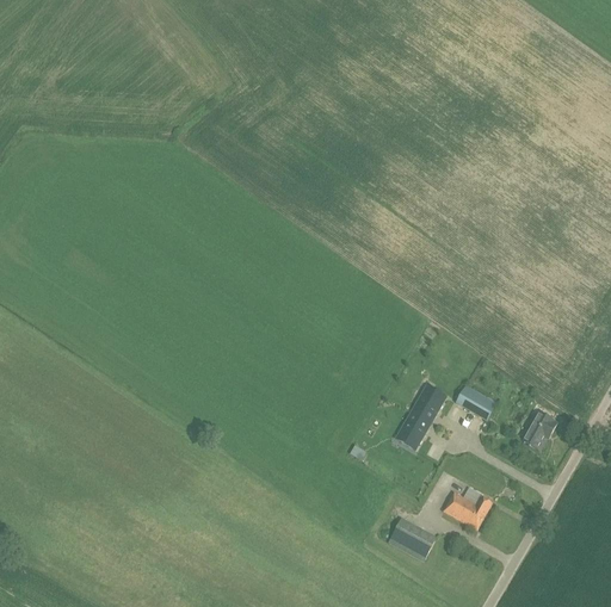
[(424,391),(412,412),(431,422),(446,395),(427,384),(424,391)]
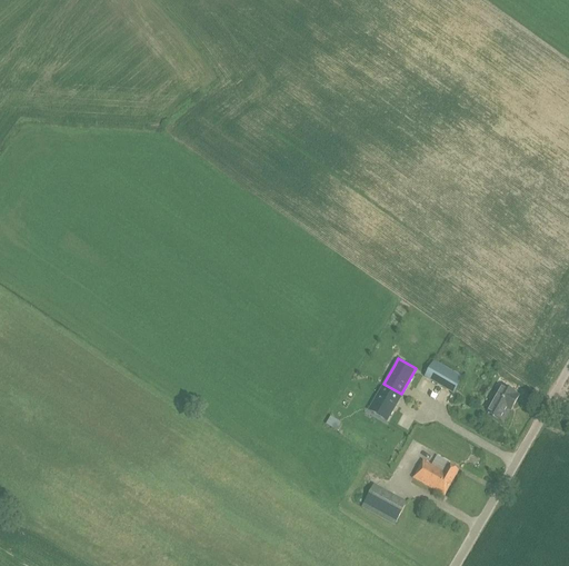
[(435,358),(425,374),(453,391),(463,376),(435,358)]
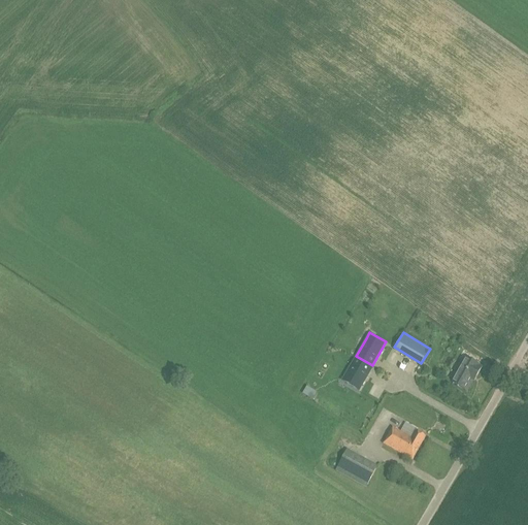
[(451,380),(465,388),(474,372),(475,373),(481,364),(473,360),(476,355),(466,349),(460,360),(462,361),(451,380)]
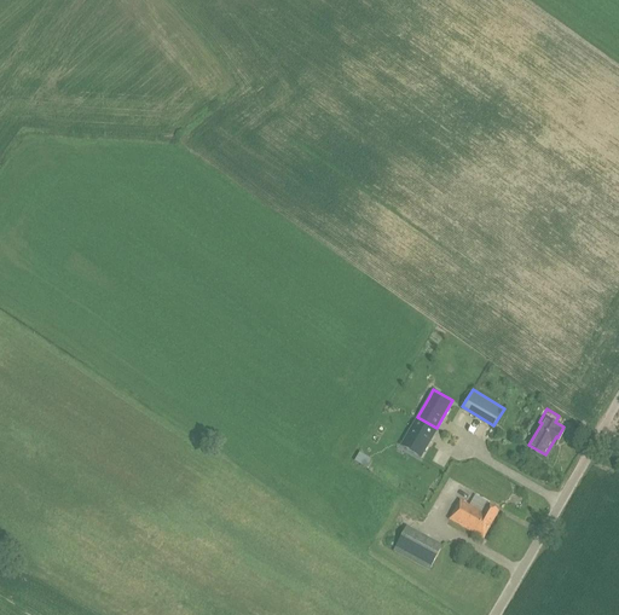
[(437,428),(417,417),(401,444),(408,446),(421,454),(432,435),(437,428)]
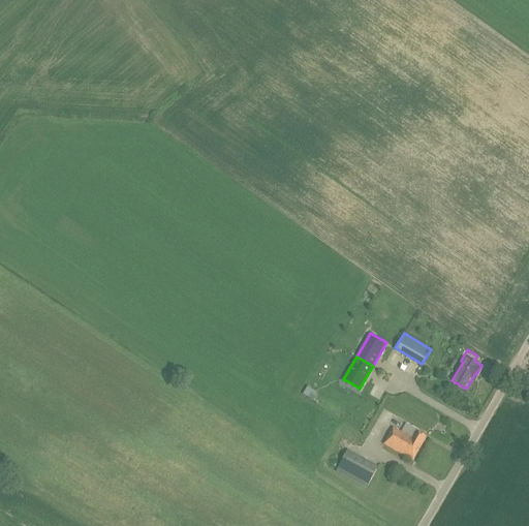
[(384,442),(413,458),(427,435),(417,430),(419,425),(422,426),(425,421),(418,418),(415,423),(412,422),(406,432),(394,426),(384,442)]
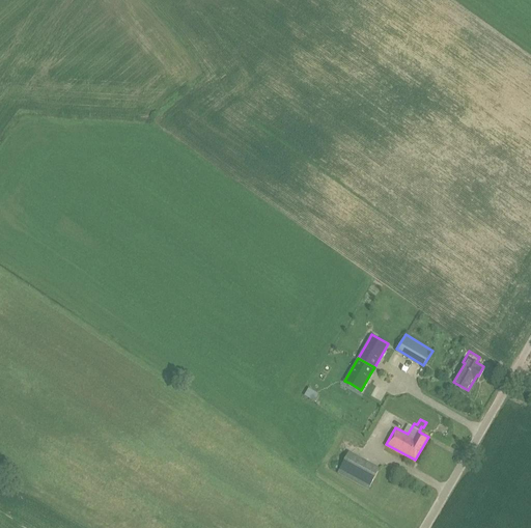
[(337,471),(368,488),(380,467),(348,450),(337,471)]
